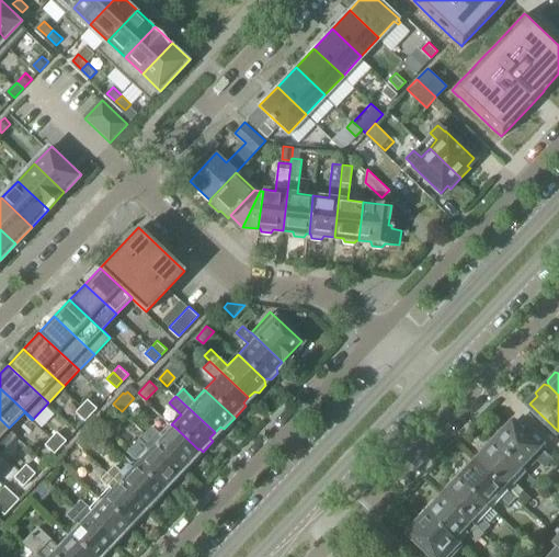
[(88,398),(82,404),(91,413),(98,407),(88,398)]
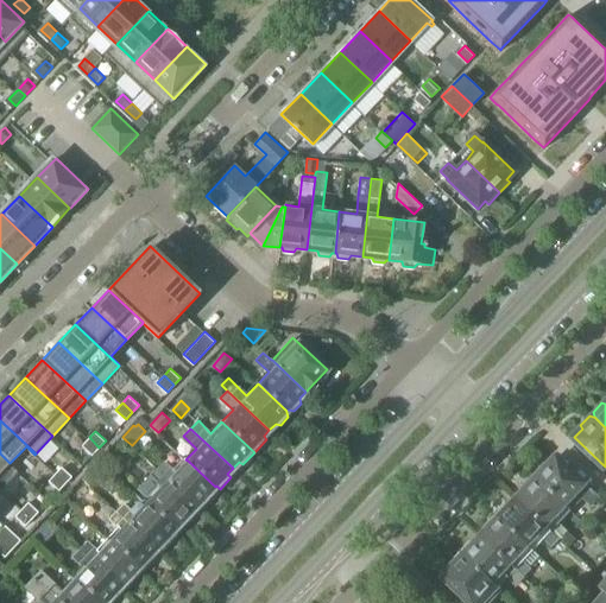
[(99,448),(89,437),(73,455),(82,464),(99,448)]
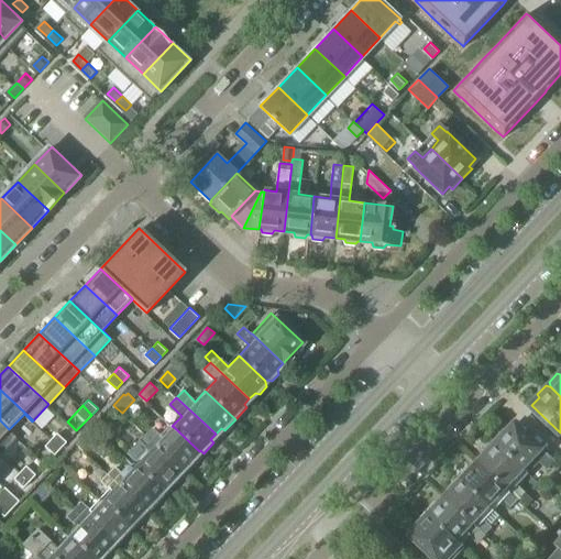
[(101,425),(108,431),(123,415),(122,413),(117,408),(101,425)]
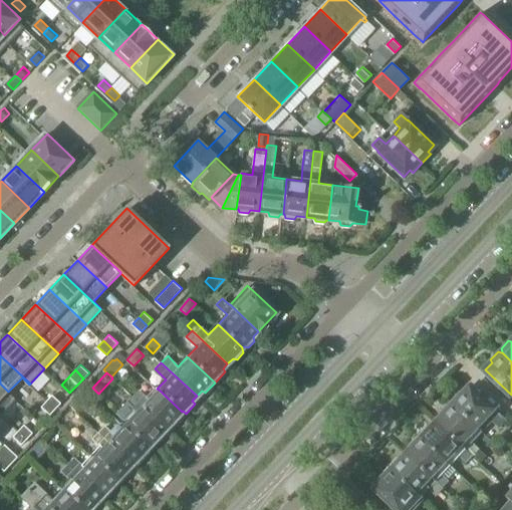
[(0,384),(0,400),(8,392),(0,384)]
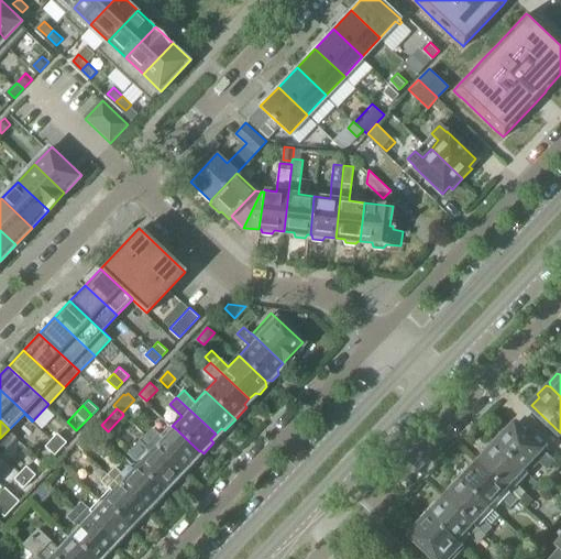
[(501,439),(498,441),(527,468),(537,457),(548,468),(556,459),(516,422),(509,429),(505,428),(498,435),(501,439)]
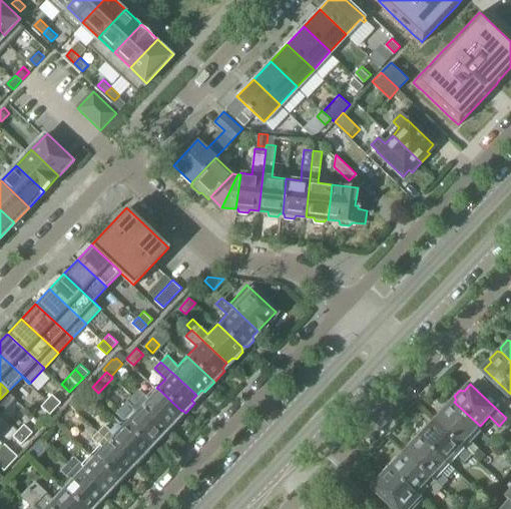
[(138,389),(132,395),(166,427),(171,422),(174,424),(183,414),(180,412),(181,411),(158,389),(149,399),(138,389)]
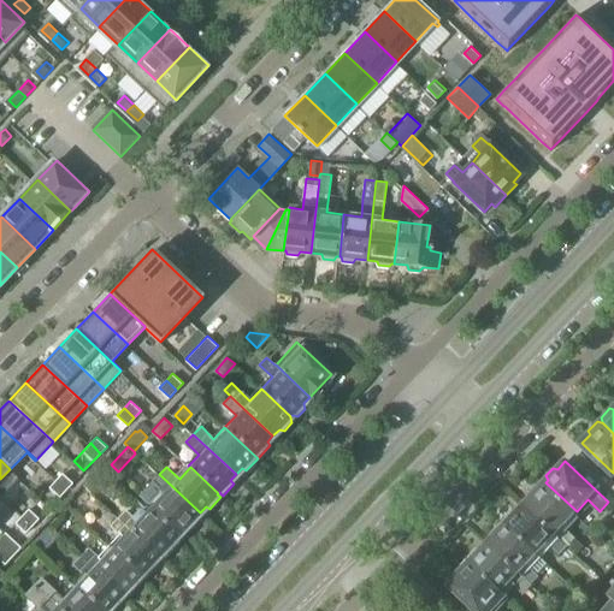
[(63,472),(57,479),(66,488),(74,482),(63,472)]
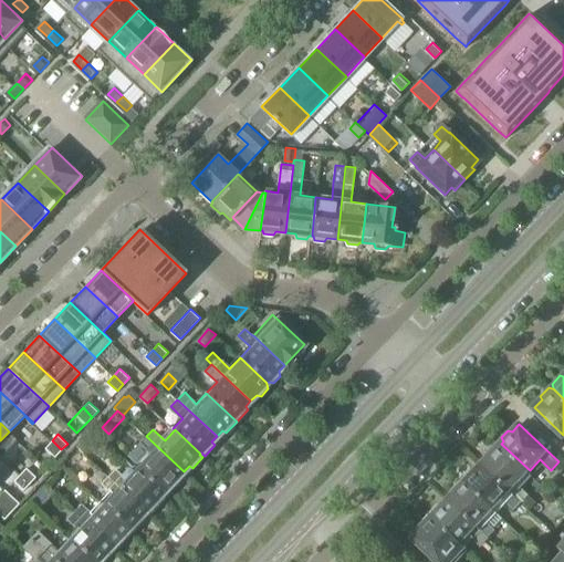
[(116,469),(110,476),(147,511),(153,506),(155,508),(166,496),(164,493),(167,489),(170,491),(179,481),(181,479),(179,477),(184,471),(146,436),(141,443),(147,449),(146,450),(137,443),(128,453),(141,465),(127,479),(116,469)]
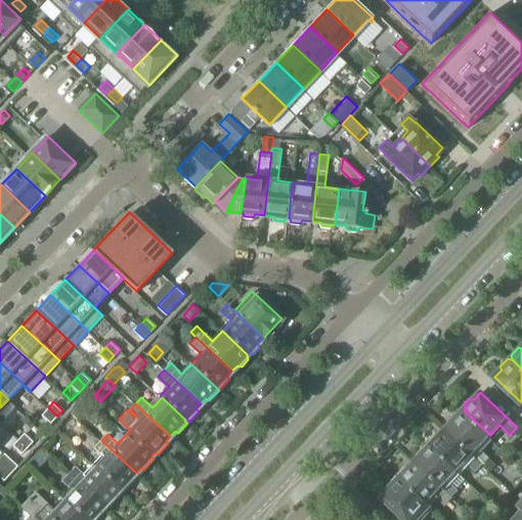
[(56,416),(48,407),(42,414),(51,422),(56,416)]
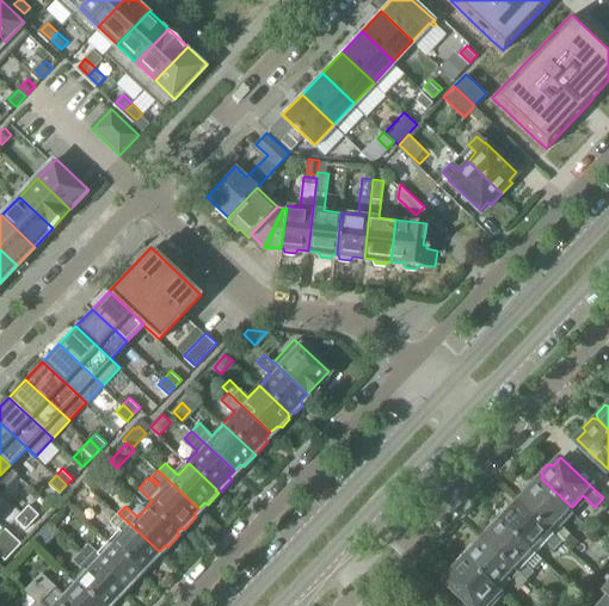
[(528,492),(521,499),(563,539),(571,531),(560,520),(572,507),(541,478),(539,481),(534,480),(527,487),(528,492)]
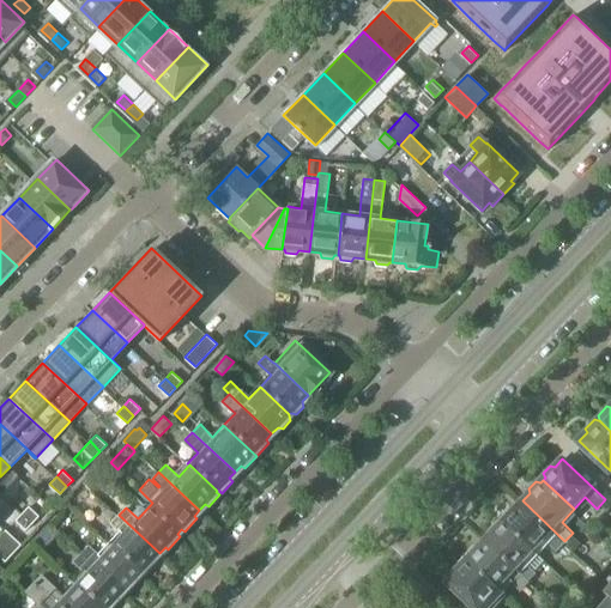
[(72,500),(86,515),(95,505),(80,492),(72,500)]
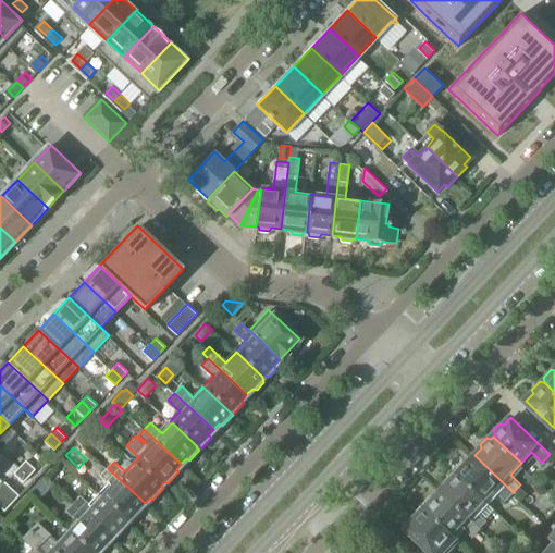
[(459,472),(458,474),(486,500),(496,490),(506,499),(513,492),(475,455),(469,462),(464,461),(458,467),(459,472)]
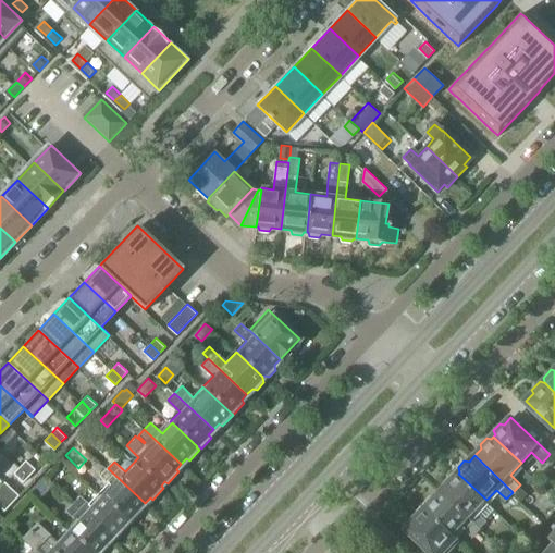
[(26,459),(21,466),(29,475),(36,468),(26,459)]
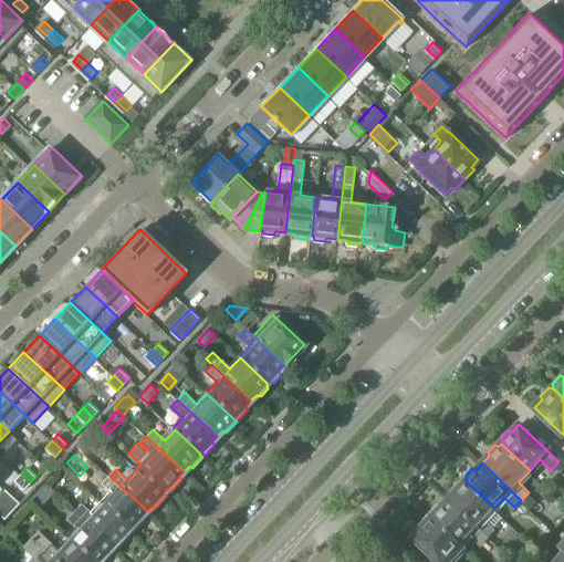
[(30,482),(21,474),(14,480),(24,489),(30,482)]
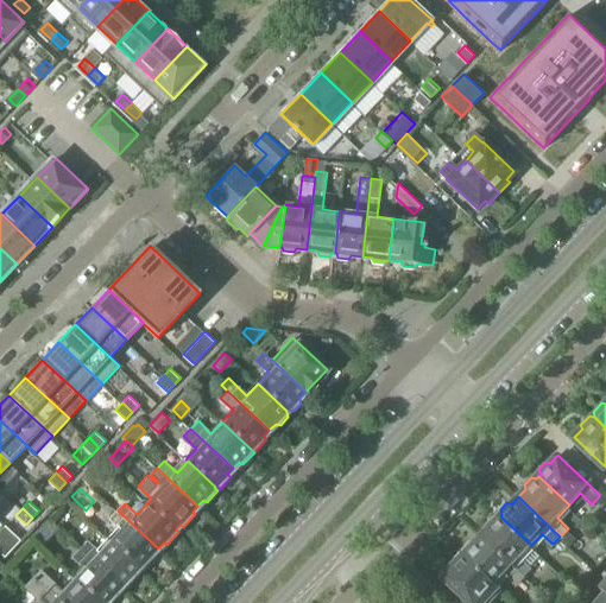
[(122,529),(112,541),(141,571),(155,557),(152,554),(158,548),(118,511),(111,518),(122,529)]
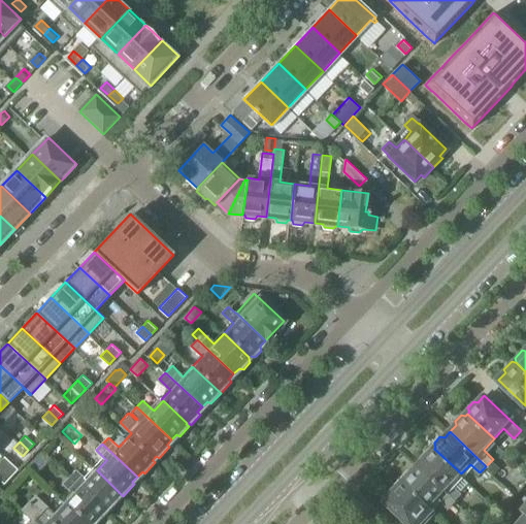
[(424,459),(419,465),(455,499),(456,500),(462,493),(460,491),(469,482),(461,473),(434,449),(433,449),(429,448),(423,455),(424,459)]
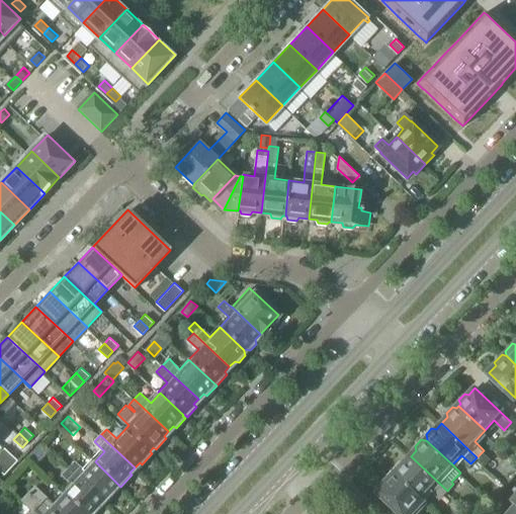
[(26,457),(34,465),(50,450),(41,443),(26,457)]
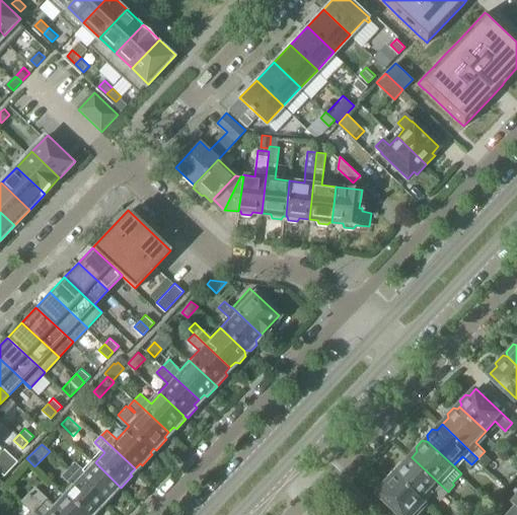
[(0,452),(0,470),(4,474),(17,460),(4,448),(0,452)]
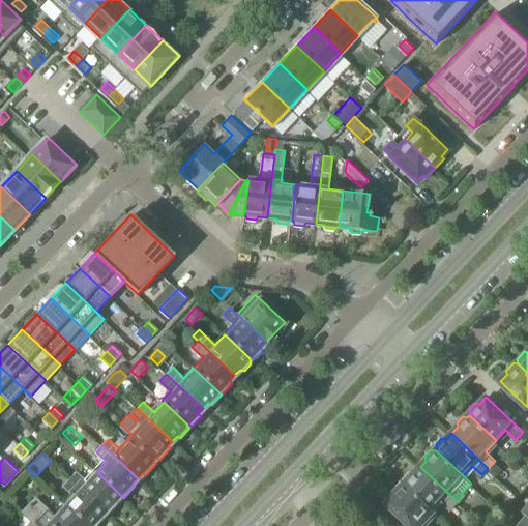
[(495,461),(488,468),(496,475),(502,468),(495,461)]
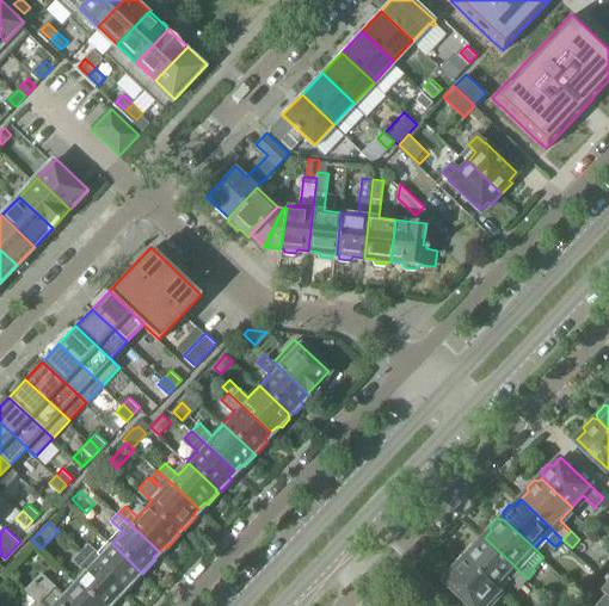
[(468,555),(467,556),(502,589),(503,589),(499,586),(509,575),(520,585),(527,577),(485,538),(479,543),(474,543),(467,549),(468,555)]
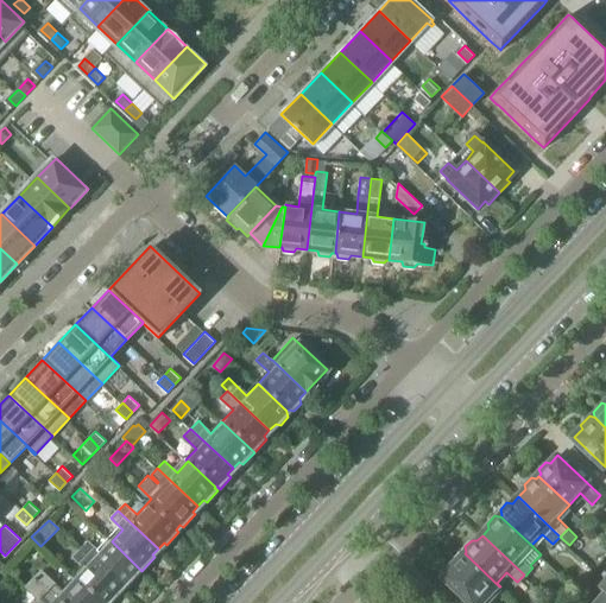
[(89,541),(81,550),(121,588),(127,581),(131,583),(141,571),(112,541),(101,552),(89,541)]
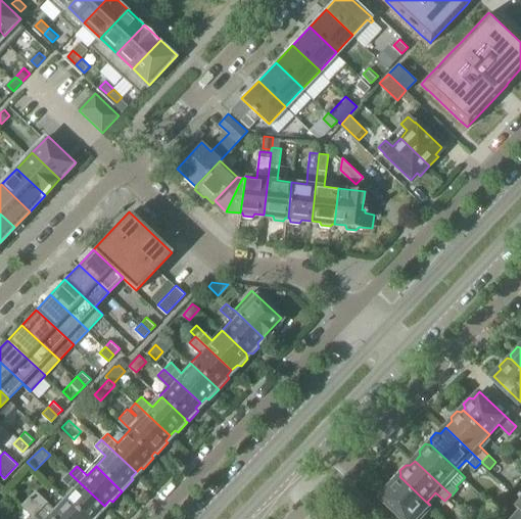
[(75,488),(65,499),(86,518),(95,518),(102,512),(100,510),(104,506),(69,473),(64,478),(75,488)]
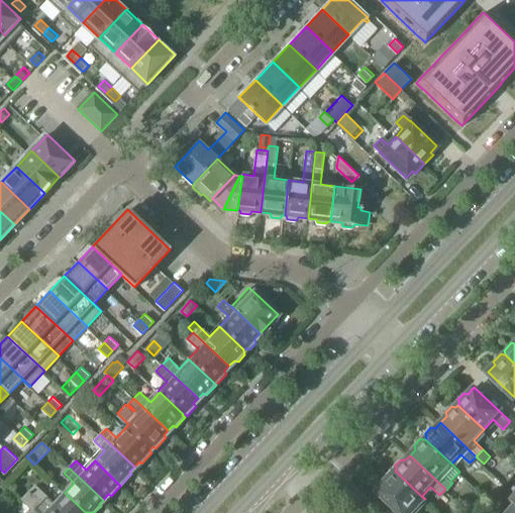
[(424,499),(395,471),(393,473),(389,472),(383,478),(384,483),(377,490),(400,512),(416,512),(414,510),(424,499)]
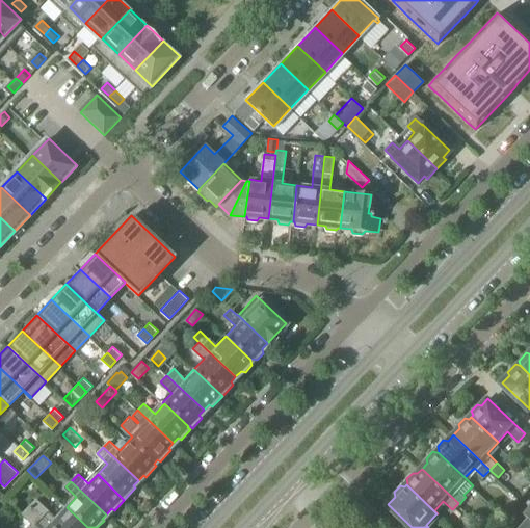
[(36,499),(30,506),(53,527),(87,527),(67,507),(56,518),(36,499)]
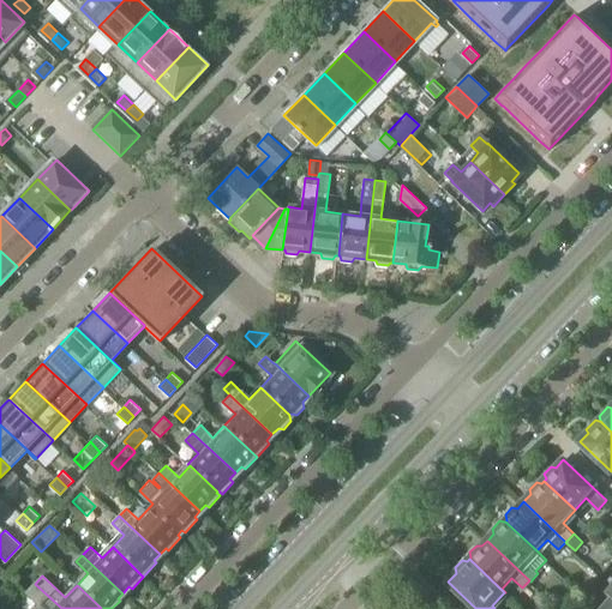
[(61,608),(35,584),(28,592),(45,608),(61,608)]
